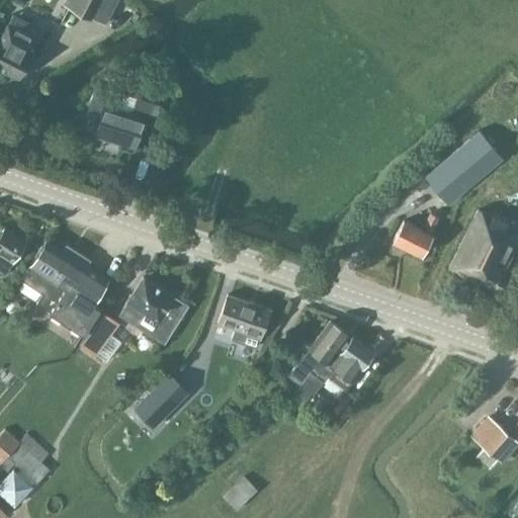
[(107,24),(118,0),(72,0),(68,7),(94,20),(94,18),(107,24)]
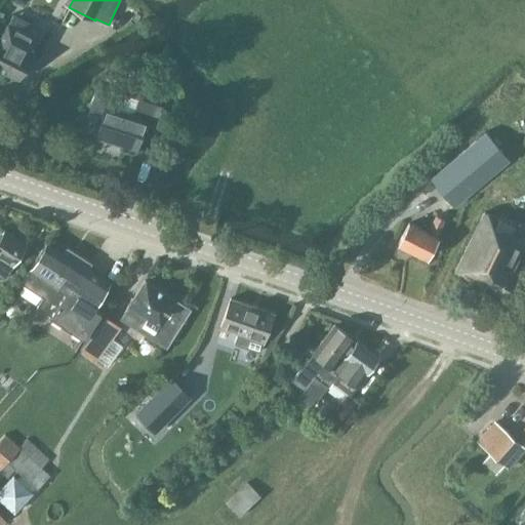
[(7,23),(5,28),(0,36),(0,69),(18,79),(44,30),(14,13),(9,24),(7,23)]
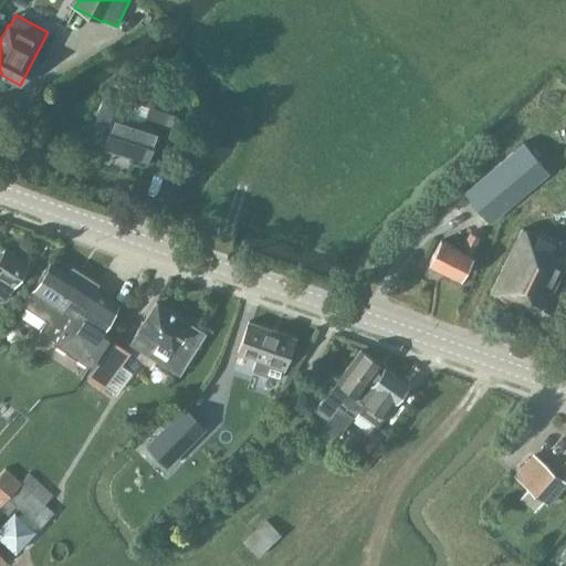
[(186,86),(171,81),(160,113),(176,117),(186,86)]
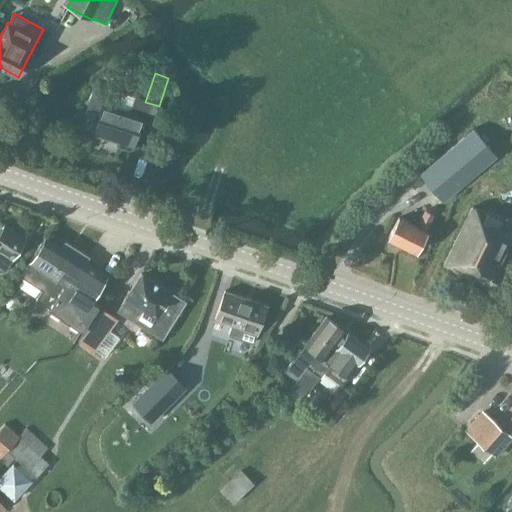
[(134,147),(143,115),(103,101),(93,134),(134,147)]
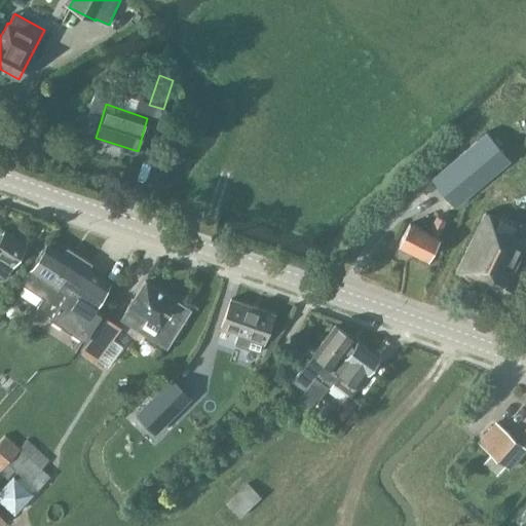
[(487,167),(467,147),(430,179),(456,208),(496,174),(489,165),(487,167)]
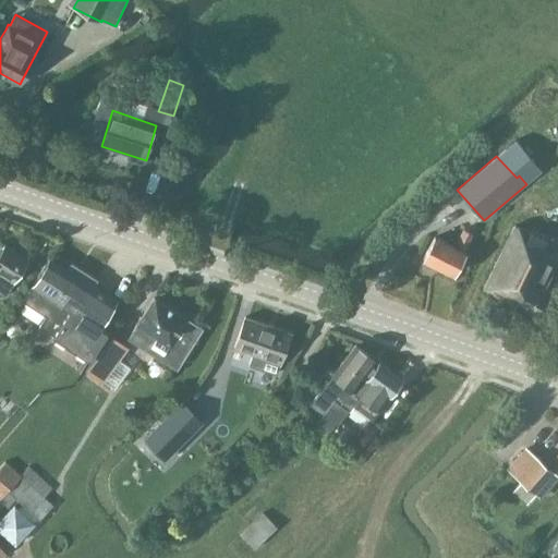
[(557,201),(549,201),(548,219),(557,219),(557,201)]
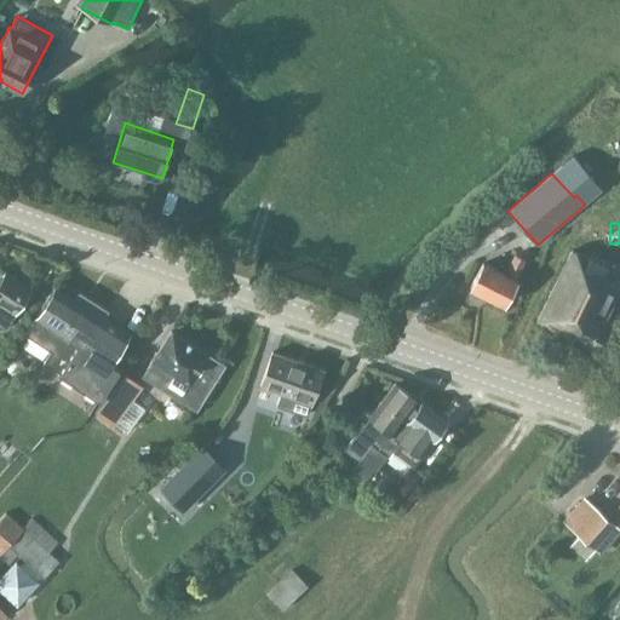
[(619,269),(590,254),(589,256),(573,248),(535,322),(604,356),(619,327),(607,320),(619,292),(619,269)]
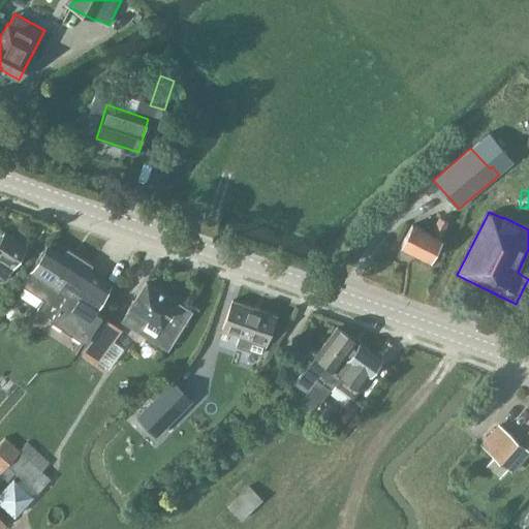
[(431,259),(442,238),(449,222),(438,216),(431,232),(412,223),(401,246),(431,259)]
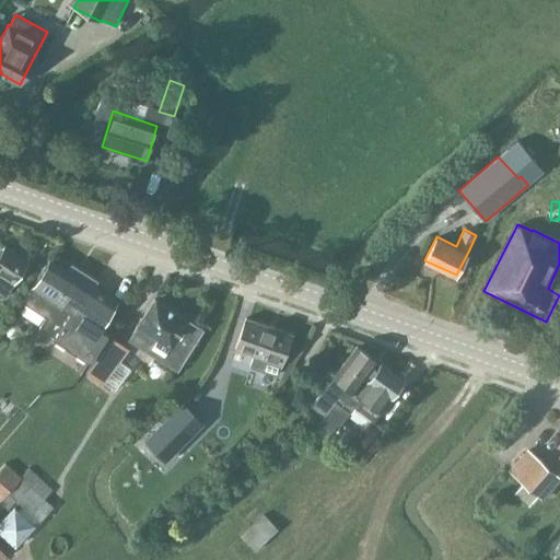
[(0,293),(4,298),(28,260),(4,246),(0,252),(0,293)]
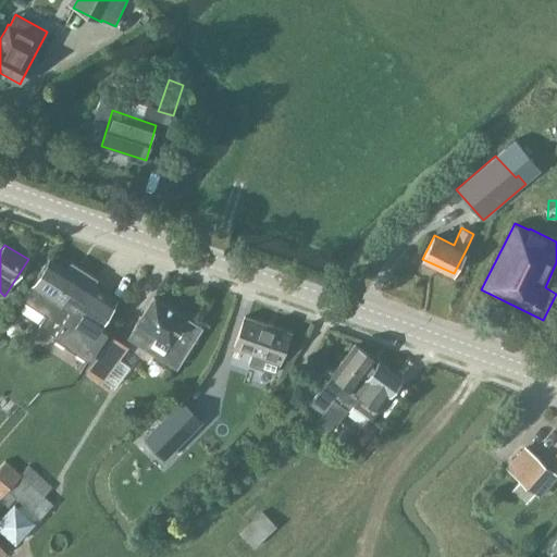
[(45,316),(38,325),(89,358),(107,331),(100,326),(113,305),(88,289),(103,268),(77,251),(63,273),(46,261),(32,285),(21,301),(45,316)]
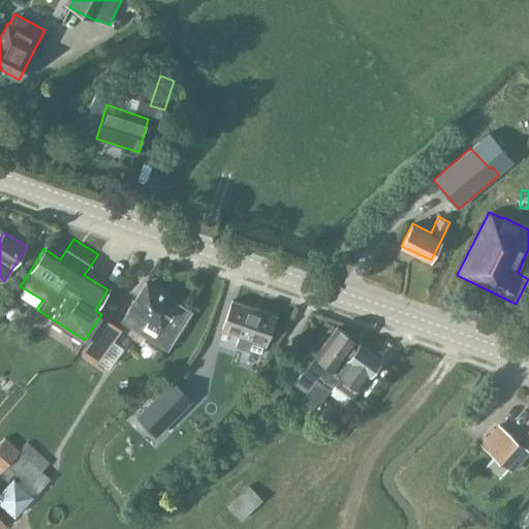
[(167,349),(179,331),(190,311),(178,303),(179,302),(146,281),(121,322),(167,349)]
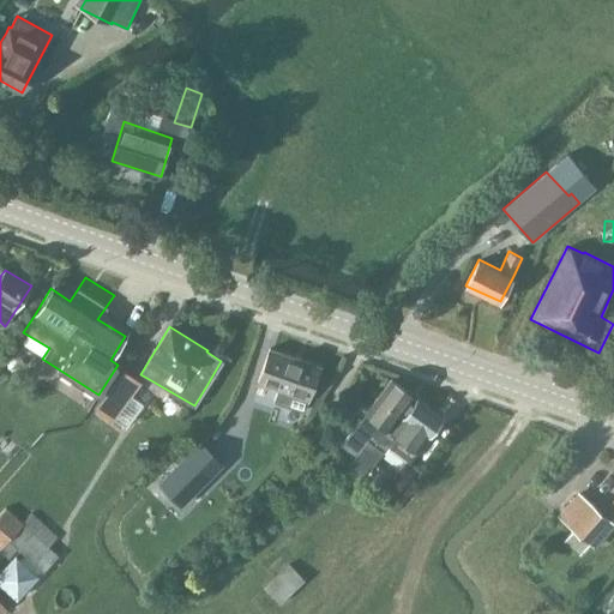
[(319,366),(269,348),(257,384),(276,391),(272,401),(302,413),(319,366)]
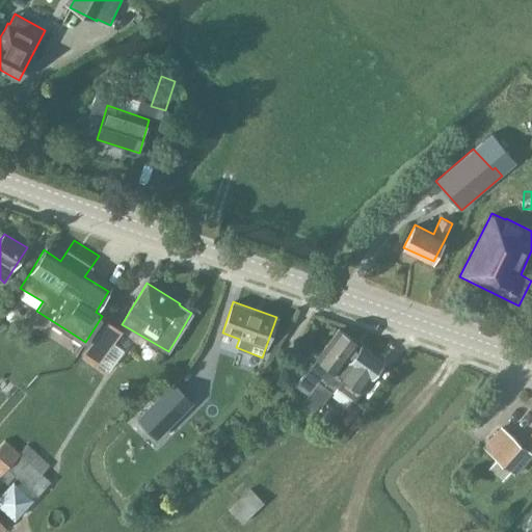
[(81,352),(97,365),(99,362),(108,369),(122,350),(112,343),(121,331),(106,320),(81,352)]
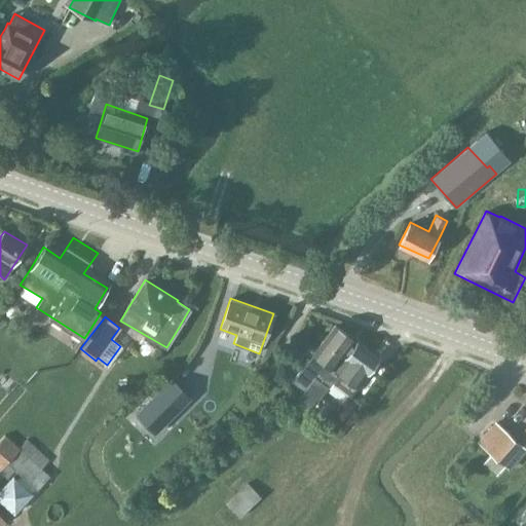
[(300,398),(313,408),(333,382),(333,383),(339,375),(336,373),(339,369),(339,367),(339,366),(335,364),(354,338),(335,325),(292,380),(305,390),(300,398)]
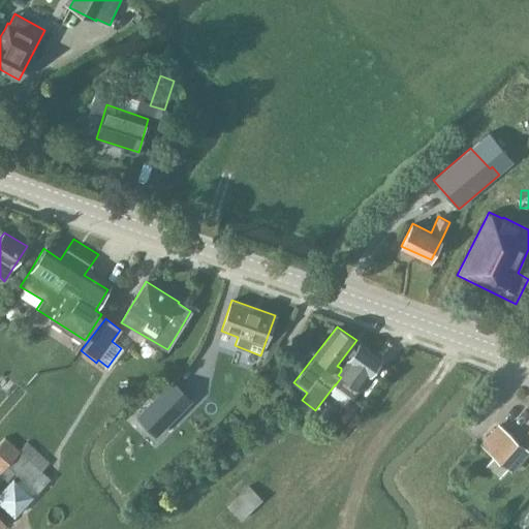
[(341,377),(335,385),(351,398),(358,390),(381,359),(360,343),(345,362),(341,368),(341,369),(341,371),(338,375),(341,377)]
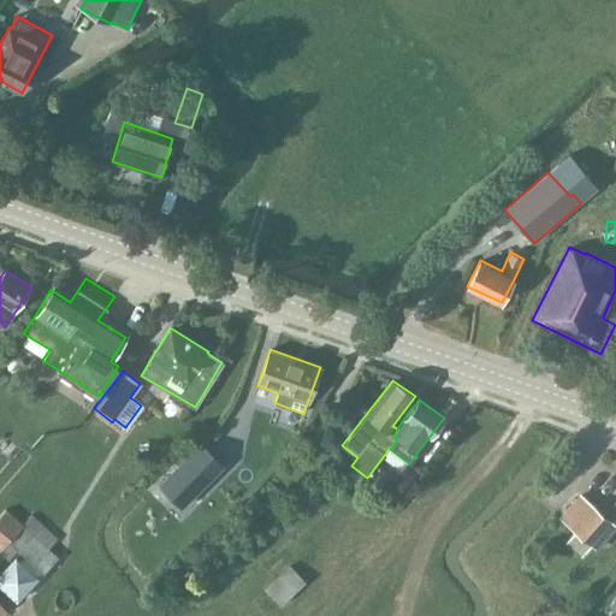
[(223,468),(202,446),(158,489),(178,510),(223,468)]
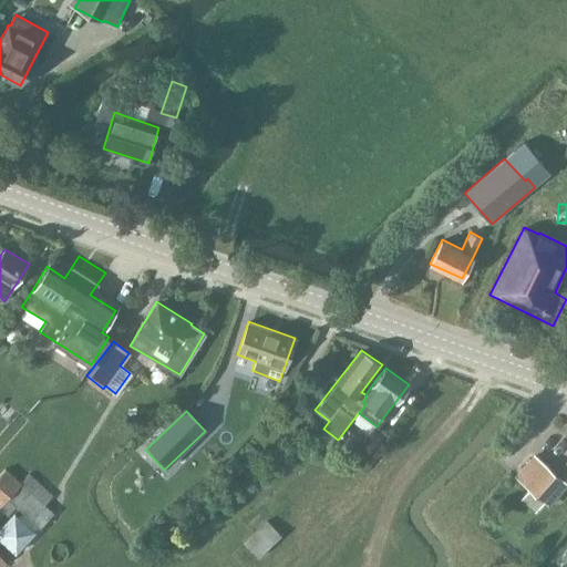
[(529,487),(549,506),(566,486),(566,483),(547,466),(535,455),(516,477),(529,487)]
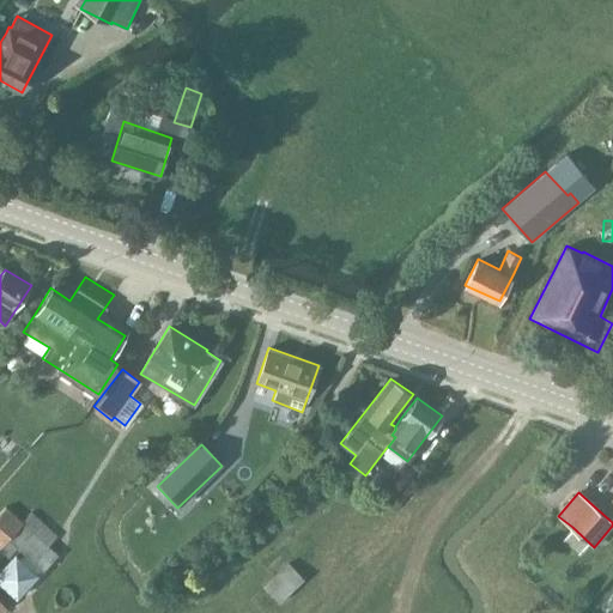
[(0,583),(16,599),(59,553),(49,545),(58,535),(32,513),(22,521),(6,507),(0,513),(0,550),(10,559),(0,569),(0,583)]
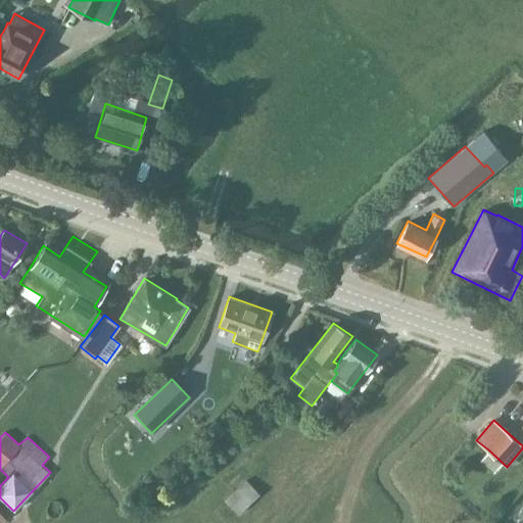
[(245,480),(225,501),(242,518),(263,497),(245,480)]
